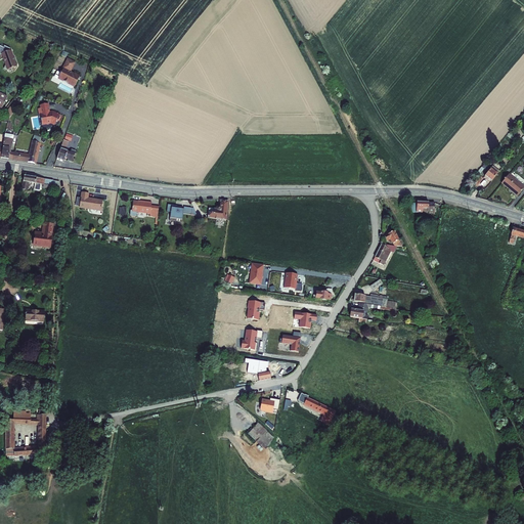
[(10,50),(10,49),(4,46),(3,47),(0,45),(0,54),(2,55),(4,56),(5,55),(6,56),(4,60),(7,62),(5,66),(4,69),(11,72),(12,69),(17,67),(15,61),(16,60),(15,57),(14,58),(11,50),(10,50)]
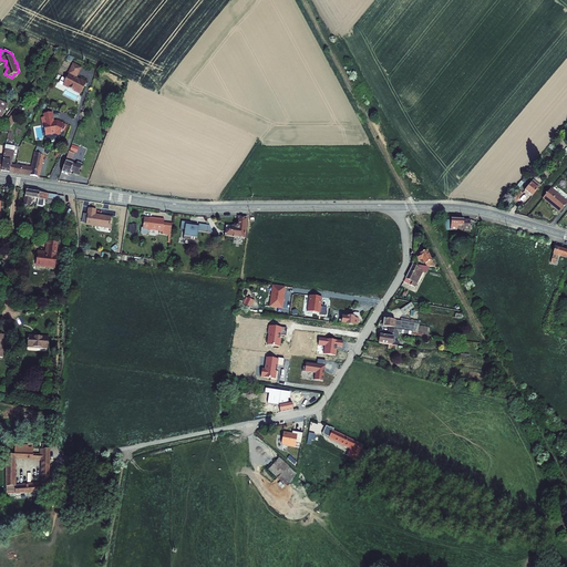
[(76,78),(81,68),(73,64),(68,74),(69,74),(66,79),(62,76),(60,82),(63,84),(63,85),(81,94),(86,82),(76,78)]
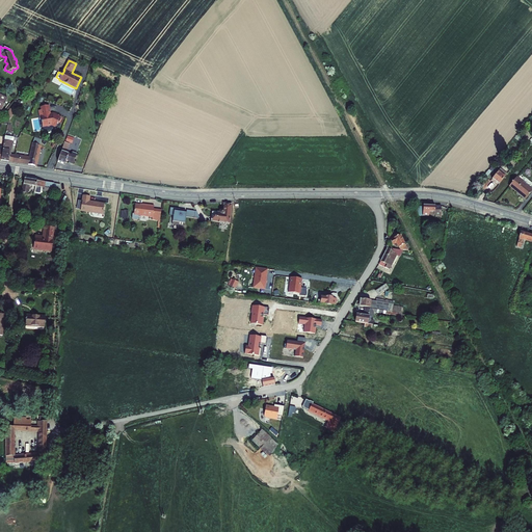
[(48,105),(40,107),(41,110),(38,110),(37,111),(38,118),(40,118),(42,127),(51,125),(54,127),(56,123),(57,124),(59,123),(60,120),(60,116),(53,113),(51,115),(49,113),(48,105)]
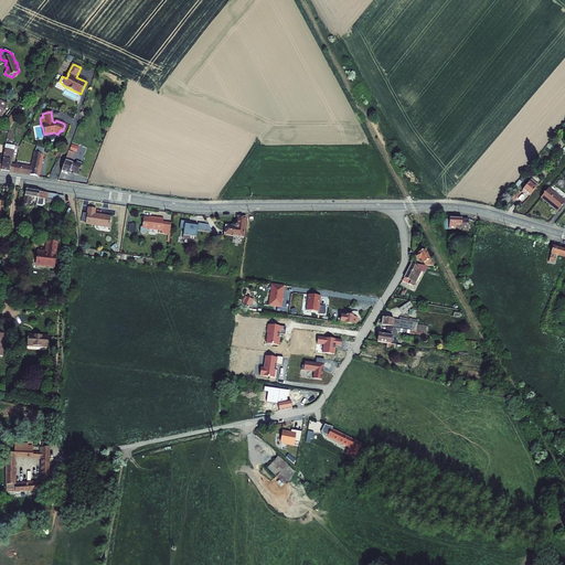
[(8,129),(14,119),(13,119),(16,117),(12,115),(4,127),(8,129)]
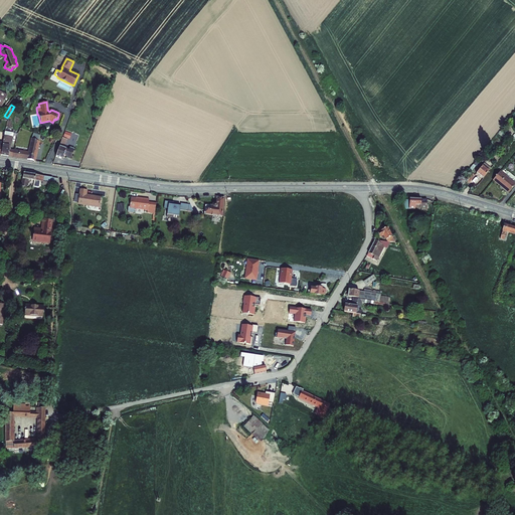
[(1,155),(9,156),(10,149),(11,150),(14,134),(5,132),(5,133),(4,137),(3,143),(1,155)]
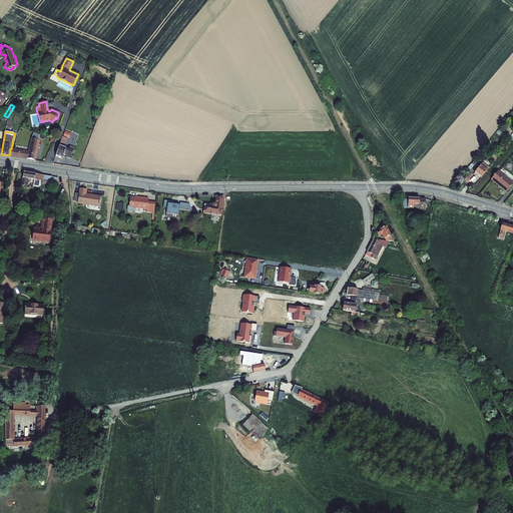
[(67,139),(62,137),(56,156),(63,158),(64,155),(66,156),(66,157),(71,159),(74,149),(70,147),(69,149),(64,147),(67,139)]
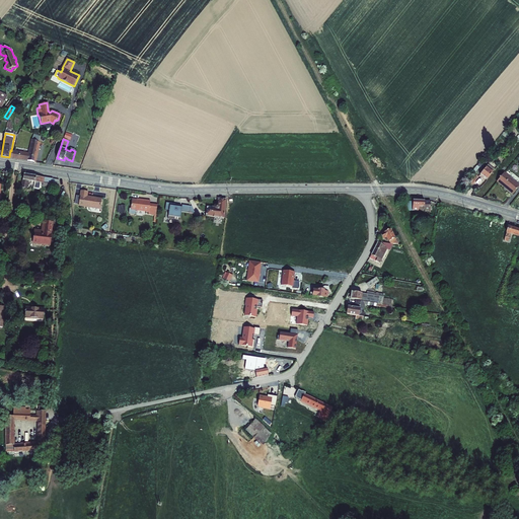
[(28,154),(14,151),(13,158),(34,162),(40,142),(39,142),(32,140),(28,154)]
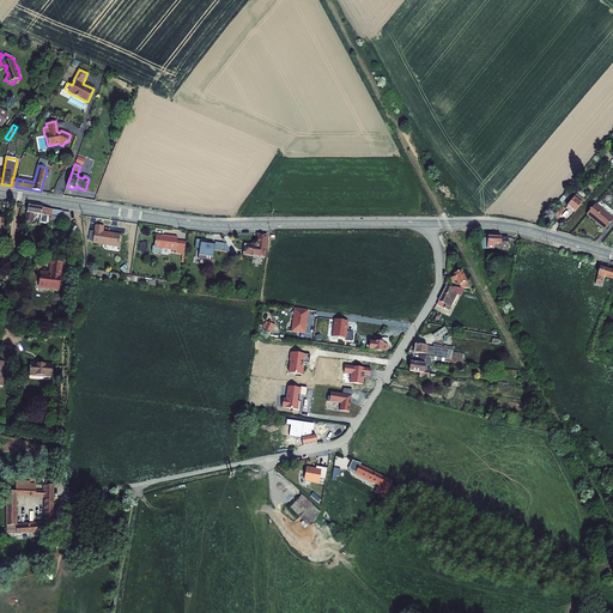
[(577,194),(566,205),(572,211),(582,199),(577,194)]
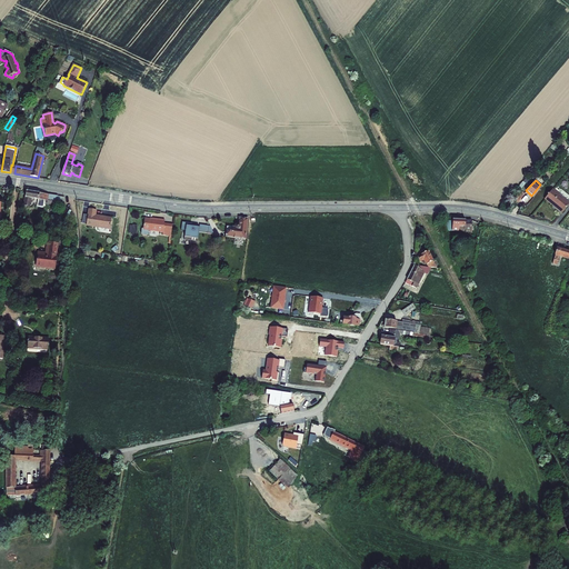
[(513,195),(506,205),(511,208),(521,195),(518,191),(525,183),(522,181),(512,193),(513,195)]
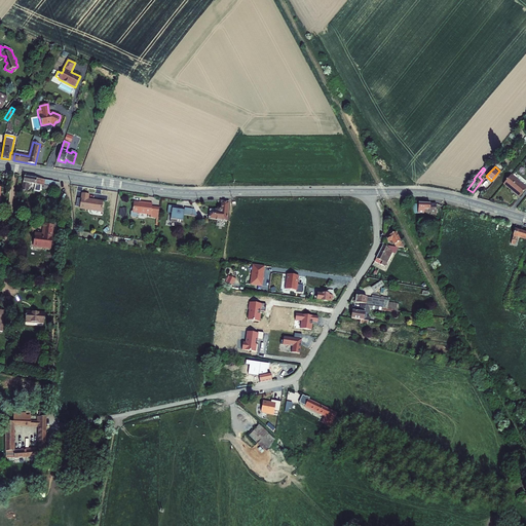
[(508,175),(500,185),(516,198),(524,188),(508,175)]
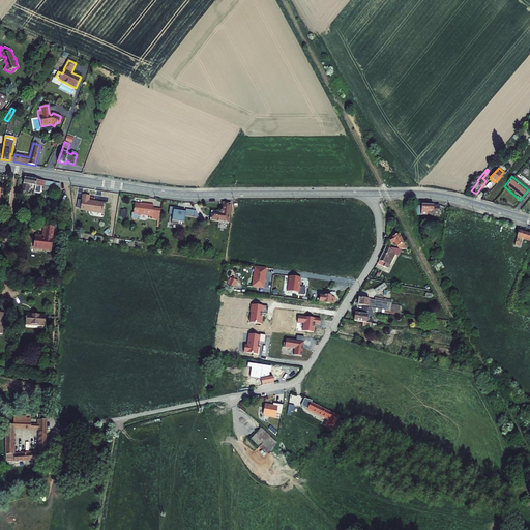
[(53,192),(53,187),(54,182),(24,178),(22,192),(28,193),(29,184),(35,185),(35,188),(41,189),(41,186),(45,187),(43,190),(53,192)]
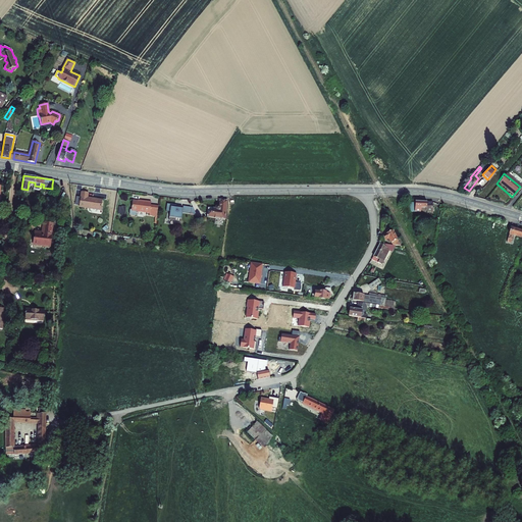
[(88,198),(89,193),(82,192),(81,197),(80,205),(80,207),(101,210),(102,201),(95,200),(95,199),(88,198)]
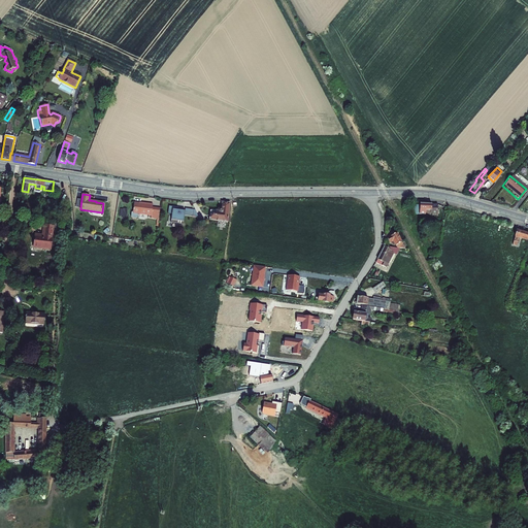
[(153,207),(153,204),(149,203),(149,204),(134,203),(133,212),(132,212),(131,217),(133,219),(136,219),(137,218),(138,213),(152,216),(151,218),(158,219),(159,219),(160,208),(153,207)]
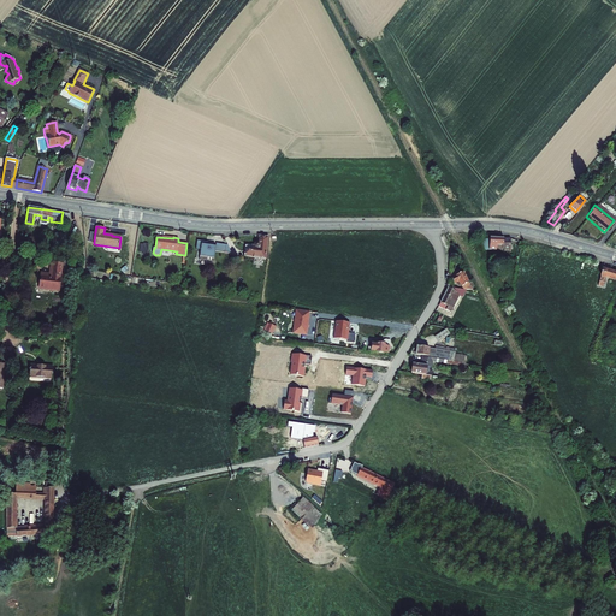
[(268,237),(259,237),(259,244),(256,243),(255,244),(255,246),(255,247),(248,246),(246,258),(266,260),(268,237)]
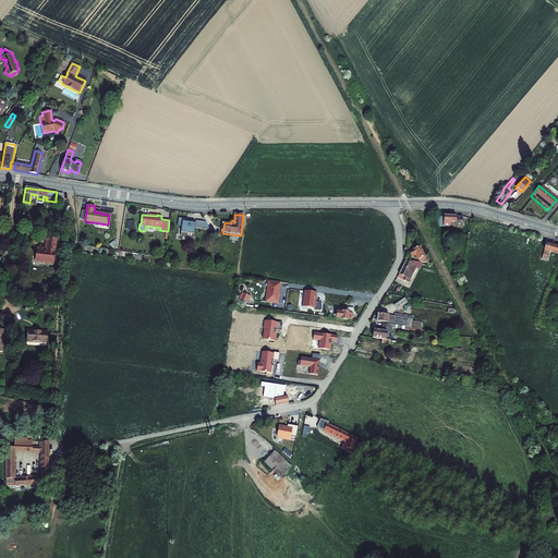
[(456,216),(444,216),(444,217),(438,217),(438,221),(438,227),(449,227),(456,228),(456,227),(462,228),(463,223),(461,222),(463,217),(456,216)]
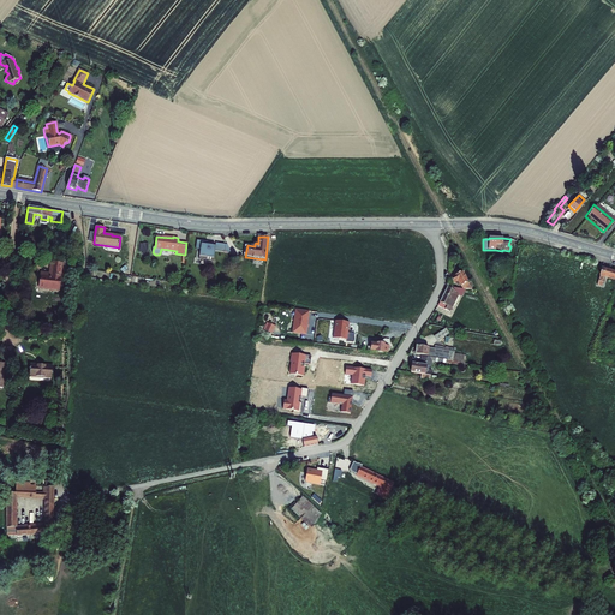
[(208,242),(197,240),(196,249),(201,250),(199,260),(214,262),(215,251),(216,246),(208,245),(208,242)]
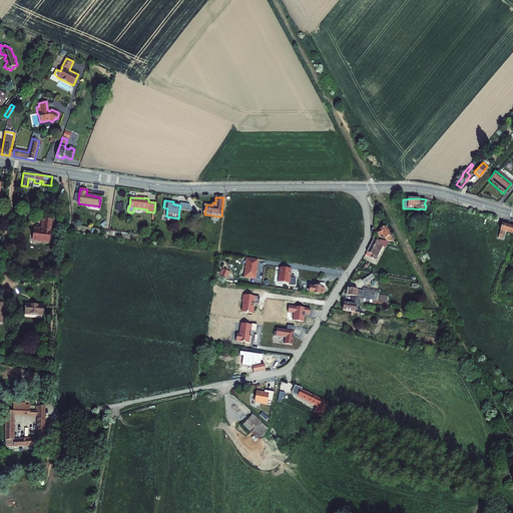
[(34,229),(33,240),(49,242),(52,220),(44,219),(43,230),(34,229)]
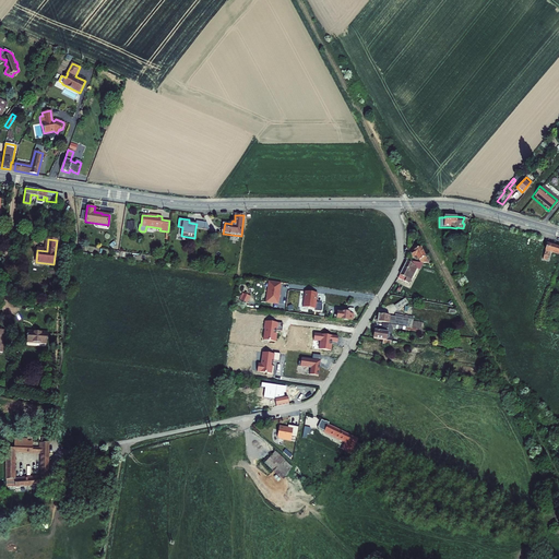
[(38,247),(37,250),(47,251),(48,239),(46,239),(45,248),(38,247)]
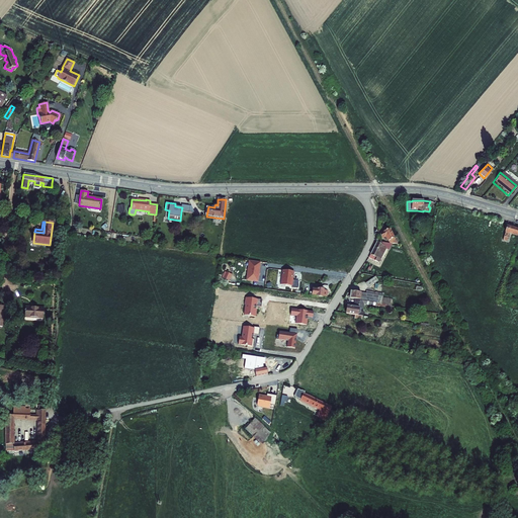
[(517,229),(507,227),(504,237),(508,238),(510,233),(517,236),(517,233),(517,229)]
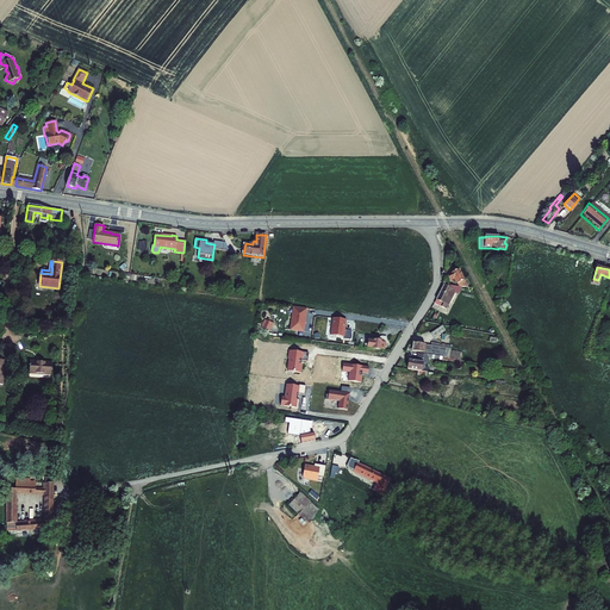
[(456,268),(443,275),(447,281),(452,278),(455,287),(467,287),(456,268)]
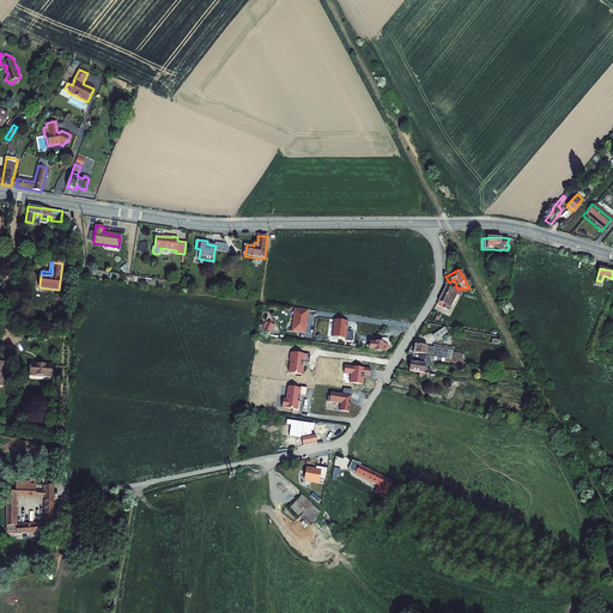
[(442,286),(434,305),(447,311),(456,290),(455,287),(442,286)]
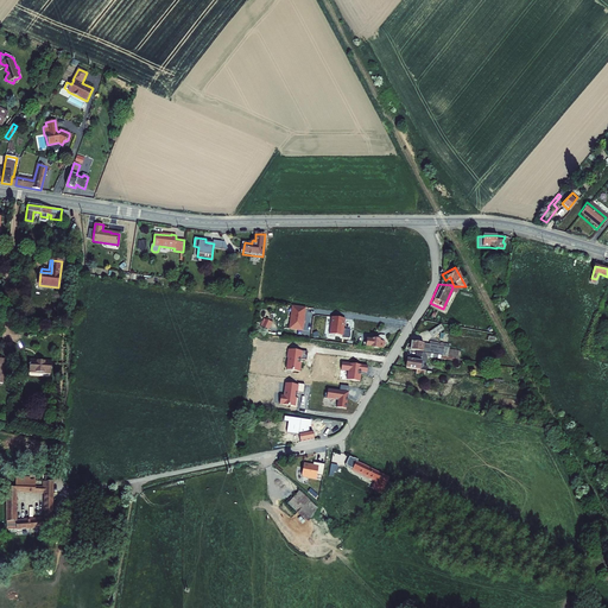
[(271,329),(273,321),(265,318),(261,325),(271,329)]
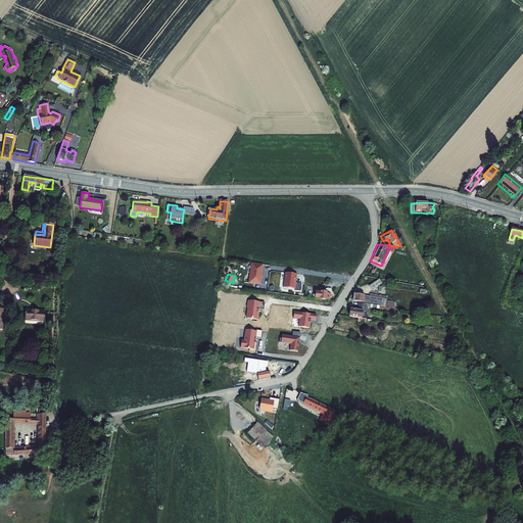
[(376,279),(368,286),(370,290),(379,283),(376,279)]
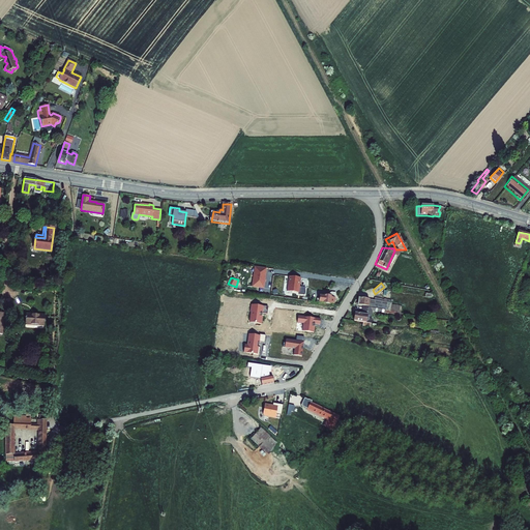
[(358,300),(357,306),(385,311),(385,312),(400,314),(401,308),(389,306),(390,303),(380,302),(380,303),(358,300)]
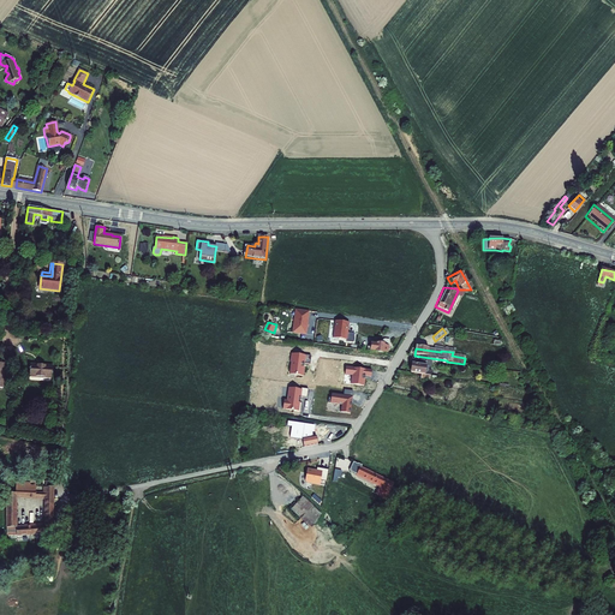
[(447,362),(421,358),(419,366),(411,365),(408,375),(419,376),(419,381),(428,381),(428,377),(431,377),(431,380),(436,381),(436,374),(424,371),(424,368),(429,369),(430,364),(446,366),(447,362)]
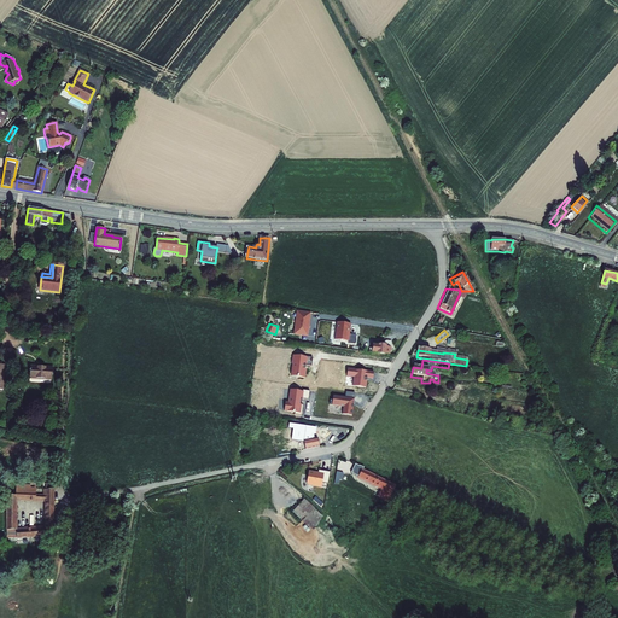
[(27,366),(25,379),(50,380),(51,367),(27,366)]
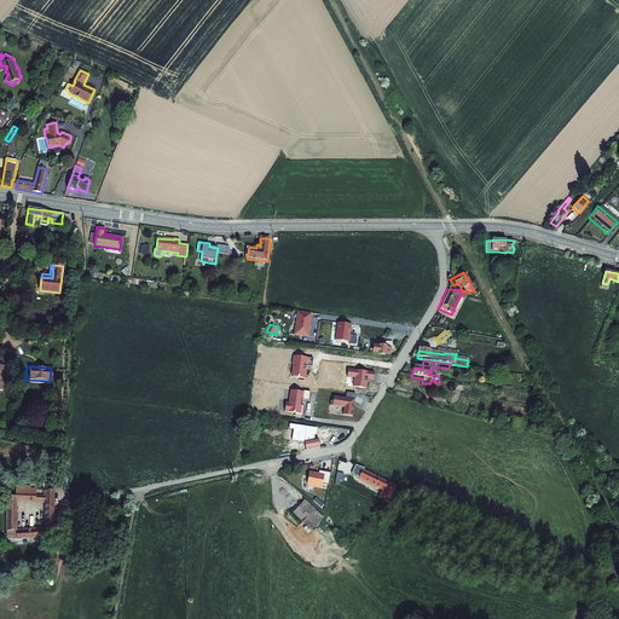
[(302,424),(298,424),(300,441),(304,440),(305,449),(320,445),(318,432),(305,434),(302,424)]
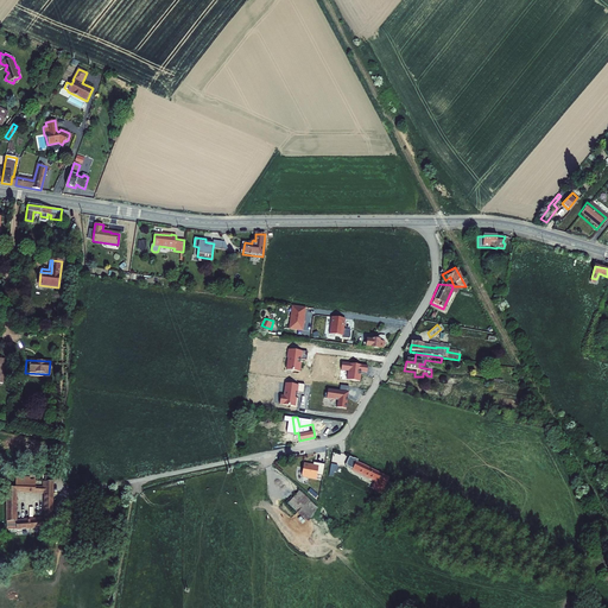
[(347,460),(343,467),(375,482),(379,475),(358,463),(352,460),(352,462),(347,460)]
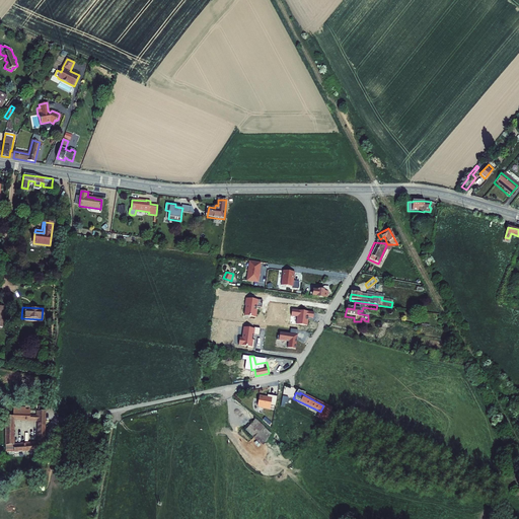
[(35,404),(35,414),(28,414),(29,406),(12,406),(12,414),(4,415),(3,451),(21,450),(22,454),(28,454),(28,449),(44,448),(45,405),(35,404)]
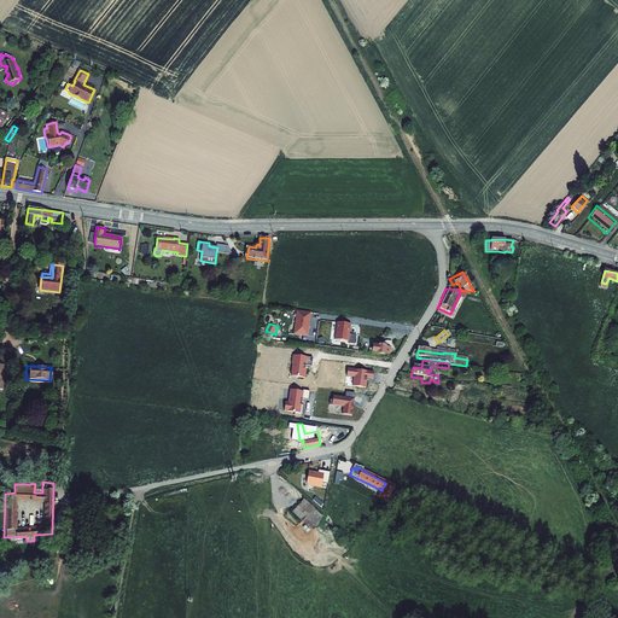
[(314,529),(325,517),(307,499),(304,502),(305,503),(302,508),(305,511),(303,512),(304,514),(303,516),(305,518),(304,519),(314,529)]
